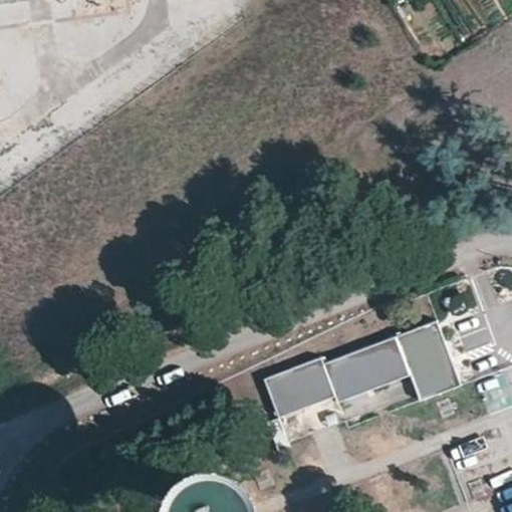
[(395,336),(321,363),(318,356),(263,376),(277,417),(332,397),(335,402),(409,375),(419,402),(459,388),(435,321),(395,336)]
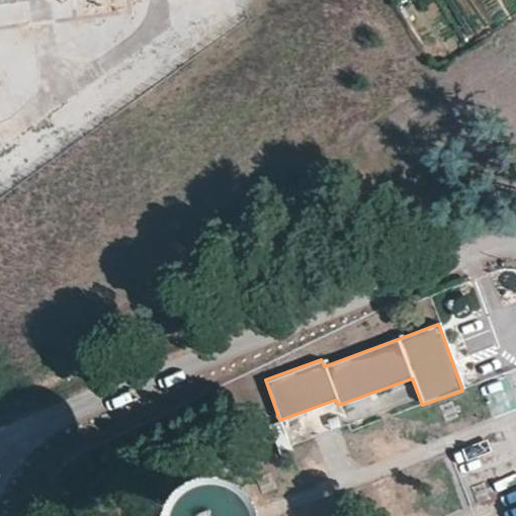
[(258,515),(256,508),(249,497),(238,488),(226,482),(211,481),(197,483),(185,488),(175,497),(167,509),(165,515),(258,515)]
